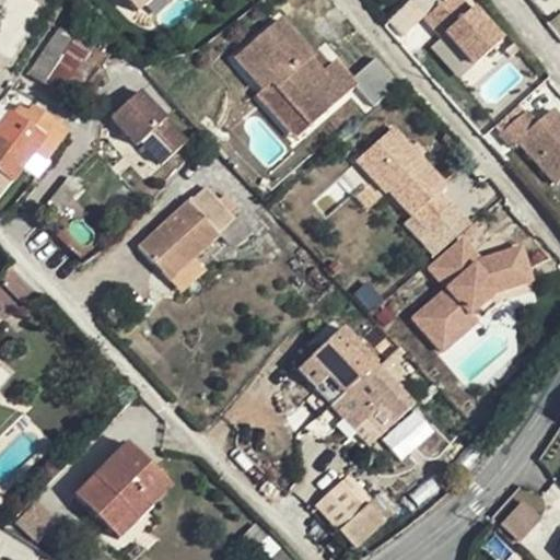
[(128,0),(139,11),(149,0),(128,0)]
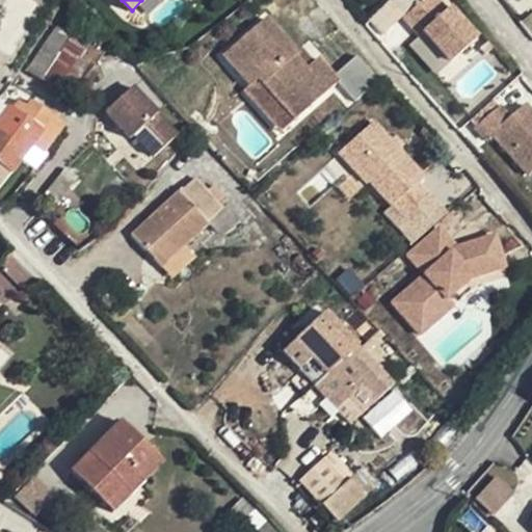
[(448,12),(436,0),(428,0),(428,1),(427,0),(401,0),(394,6),(406,20),(422,38),(426,34),(452,65),(479,42),(461,20),(457,23),(453,19),(457,15),(451,8),(448,12)]
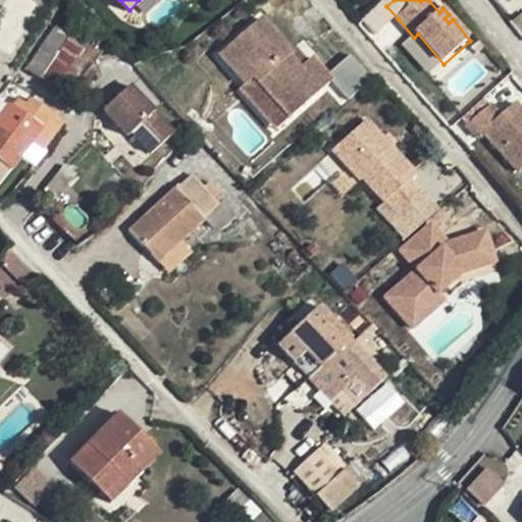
[(521,14),(519,12),(510,23),(521,38),(521,36),(521,14)]
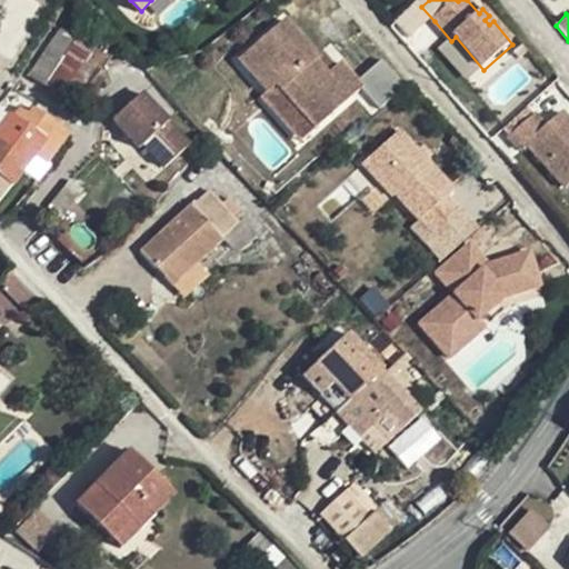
[(323,72),(312,59),(316,57),(315,55),(281,17),(237,56),(266,89),(275,81),(312,126),(358,86),(377,108),(402,86),(378,58),(352,79),(337,61),(331,66),(323,72)]
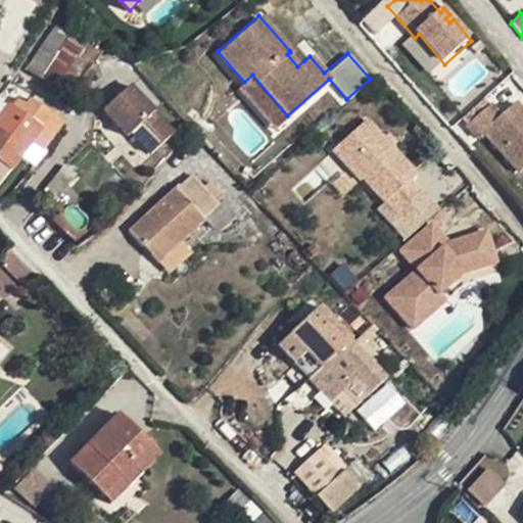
[(42,76),(67,39),(55,30),(30,66),(42,76)]
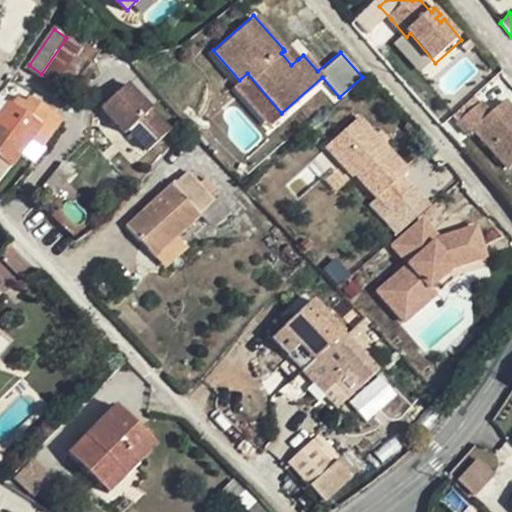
[(410,33),(406,37),(398,45),(423,74),(435,63),(410,33)]
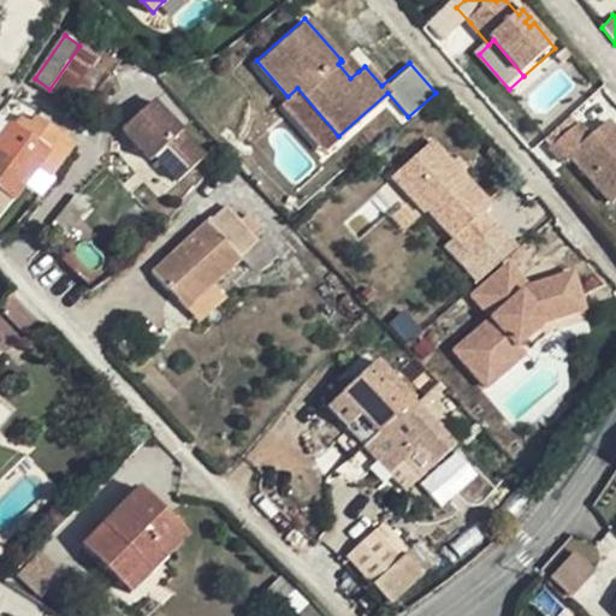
[(65,101),(95,58),(80,46),(49,89),(65,101)]
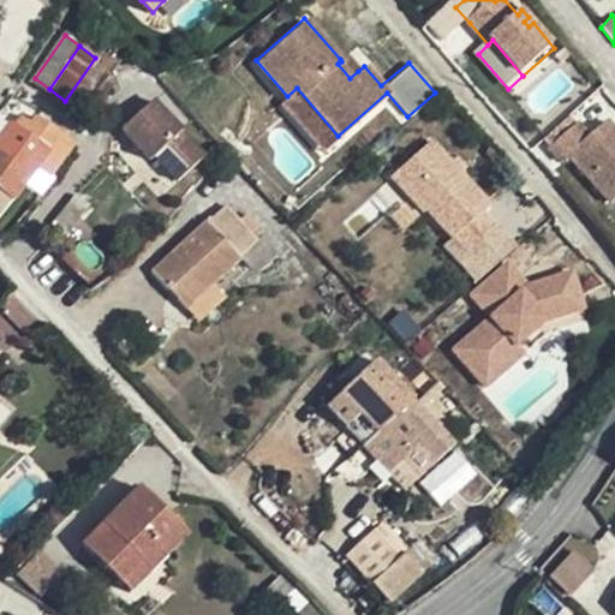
[(350,78),(358,71),(344,55),(340,59),(341,61),(338,64),(350,78)]
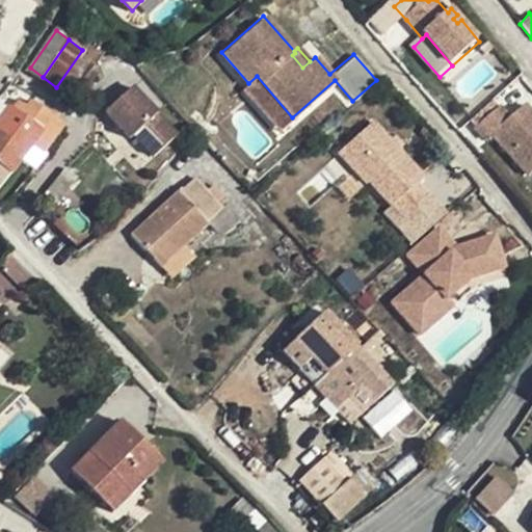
[(292,117),(257,76),(248,83),(243,87),(278,129),(292,117)]
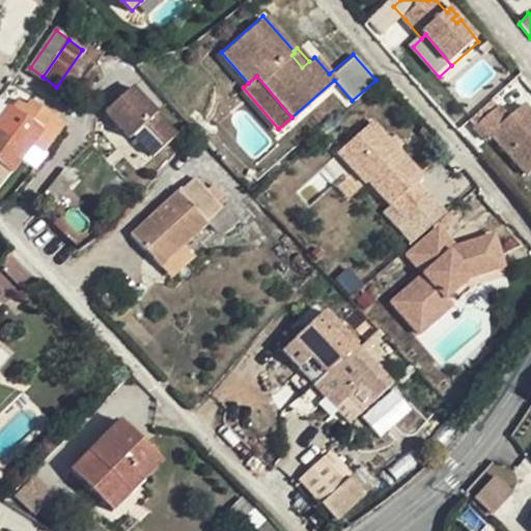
[(132,83),(103,112),(149,160),(179,131),(132,83)]
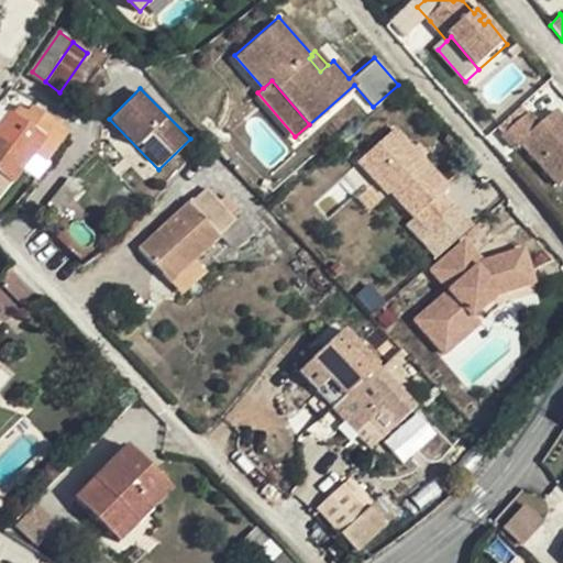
[(44,163),(67,131),(63,128),(32,106),(28,112),(19,107),(12,114),(43,138),(32,153),(44,163)]
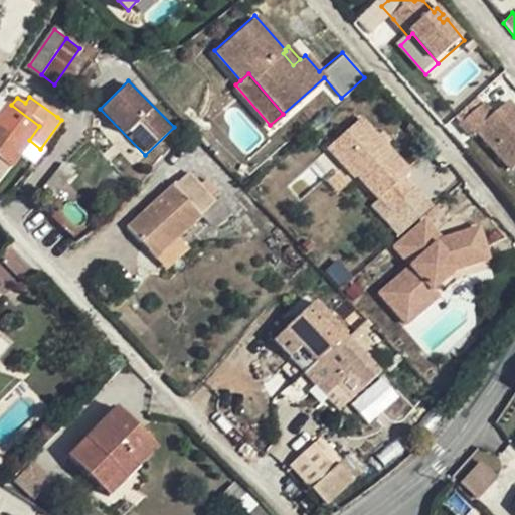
[(462,127),(485,106),(480,100),(457,121),(462,127)]
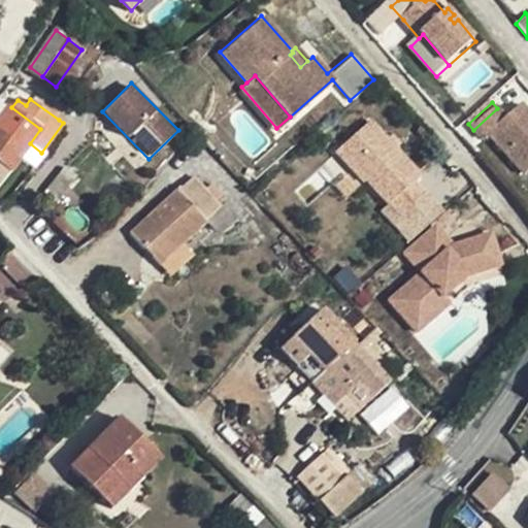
[(7,145),(22,156),(30,143),(40,129),(11,107),(8,105),(5,109),(0,116),(0,121),(15,133),(7,145)]
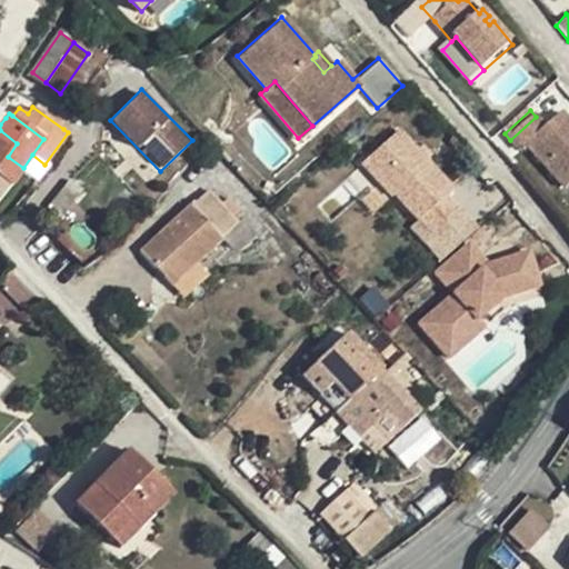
[(536,117),(510,140),(520,152),(526,148),(565,193),(568,188),(568,122),(562,116),(547,130),(536,117)]
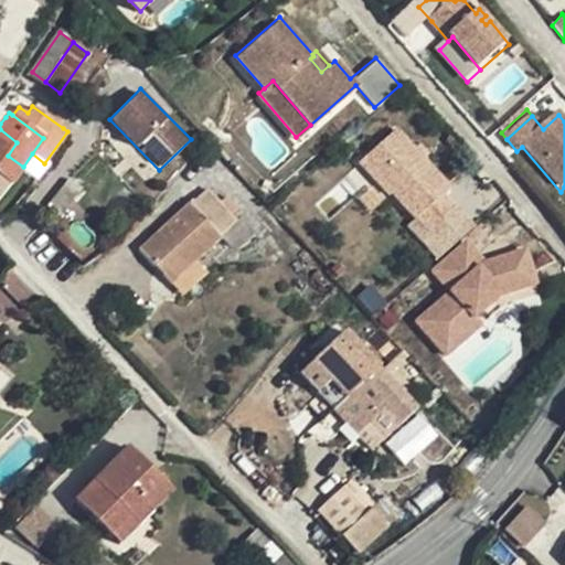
[(393,128),(364,152),(394,188),(387,193),(425,235),(430,230),(447,215),(452,211),(439,196),(446,190),(419,158),(411,148),(393,128)]
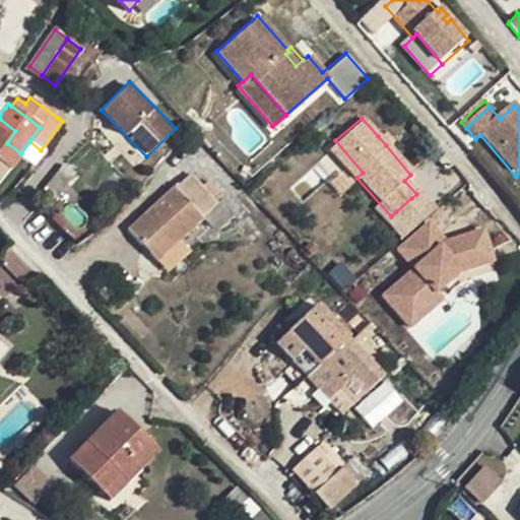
[(0,158),(9,167),(11,168),(21,153),(7,143),(15,131),(0,119),(0,158)]
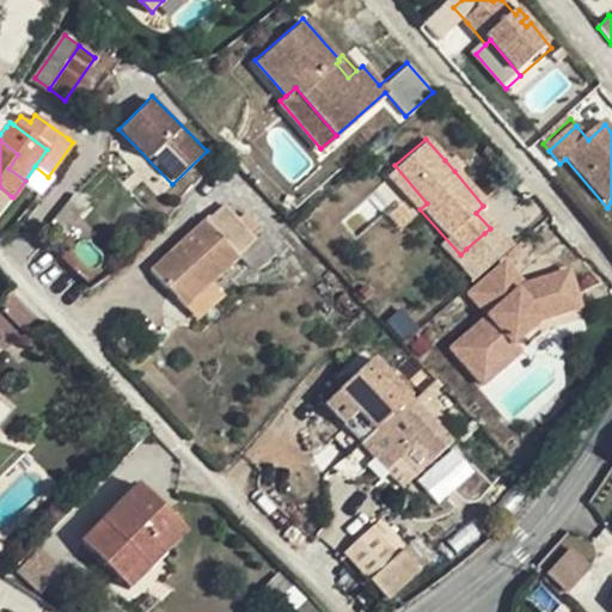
[(445,160),(454,171),(459,166),(451,157),(445,160)]
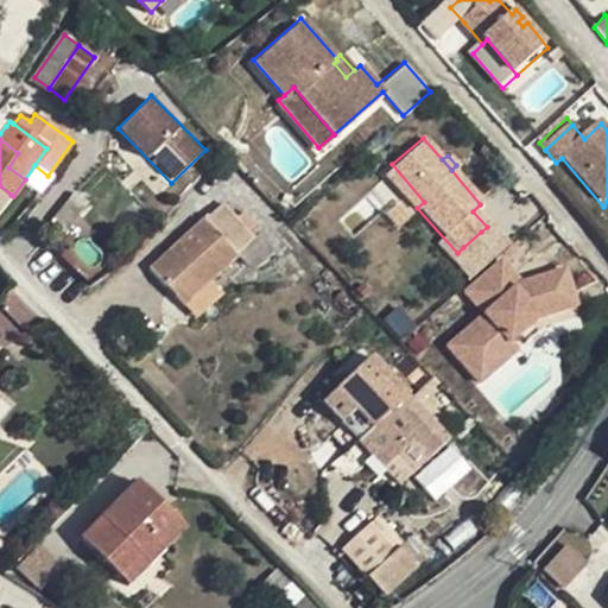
[(382,171),(416,209),(417,208),(424,202),(392,164),(382,171)]
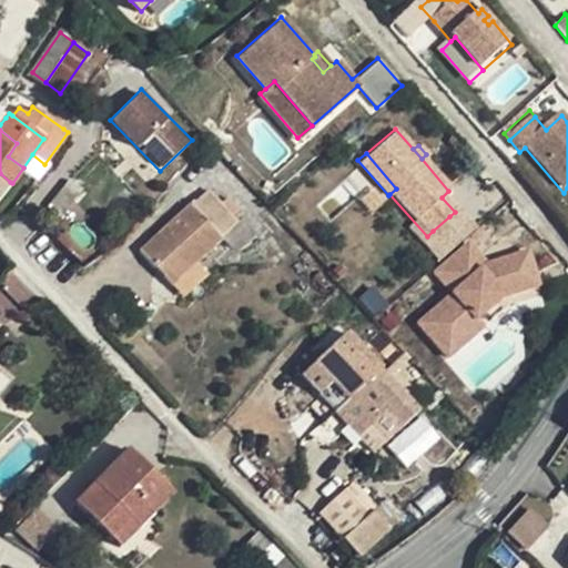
[(34,176),(44,164),(32,154),(23,168),(34,176)]
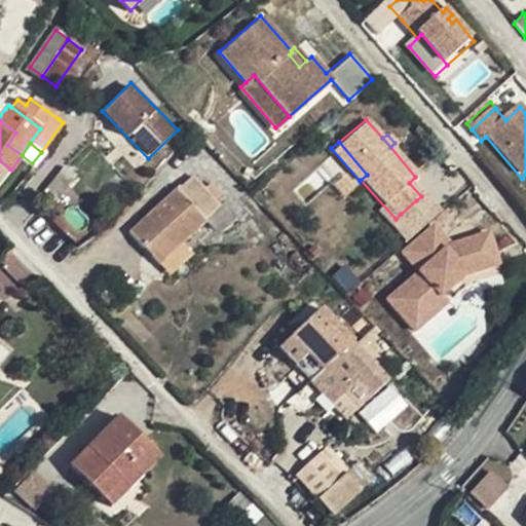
[(0,181),(9,168),(0,160),(0,181)]
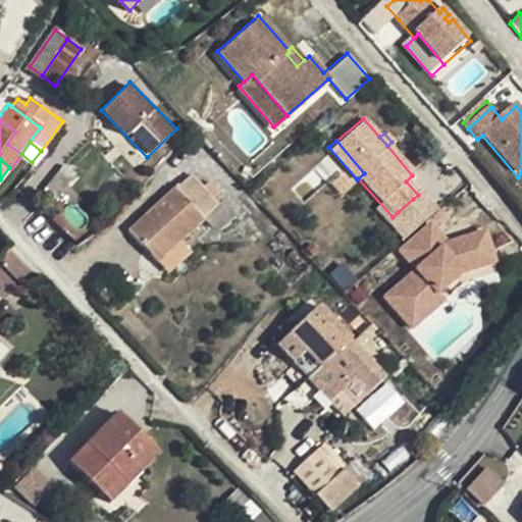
[(158,263),(180,242),(204,220),(202,218),(218,204),(192,175),(176,190),(174,188),(127,230),(158,263)]
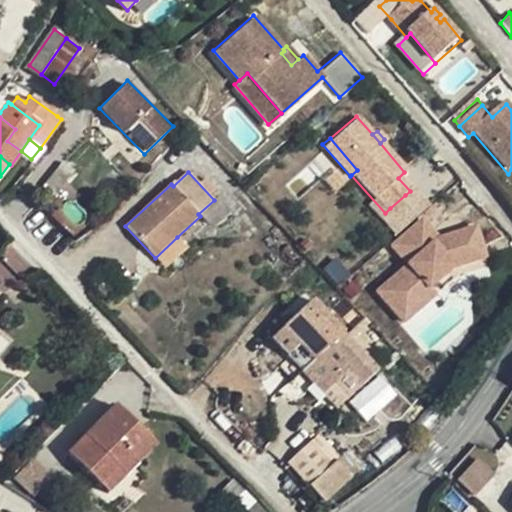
[(404,225),(419,212),(405,195),(390,208),(404,225)]
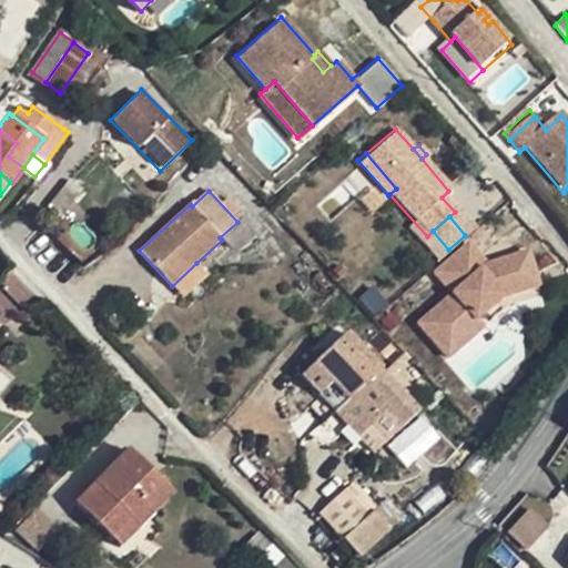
[(492,256),(474,235),(435,267),(453,290),(417,318),(445,352),(482,322),(475,315),(501,293),(544,281),(533,245),(492,256)]
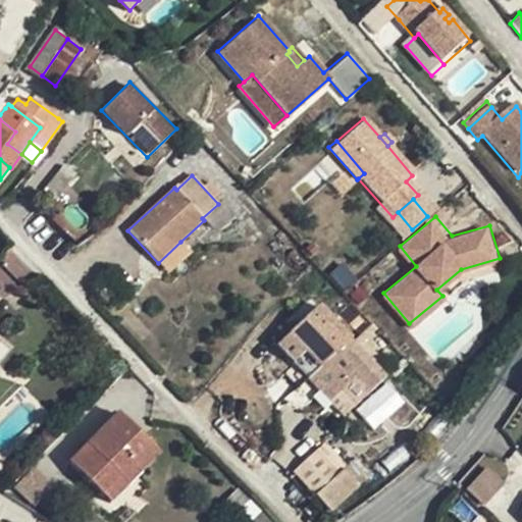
[(190,252),(180,242),(158,263),(167,272),(190,252)]
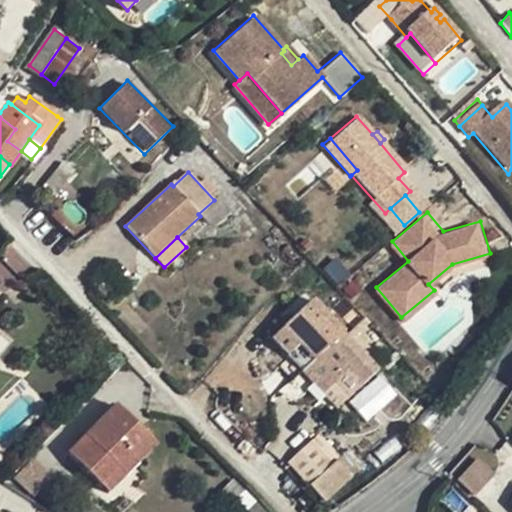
[(319,355),(344,333),(312,297),(282,327),(313,360),(319,355)]
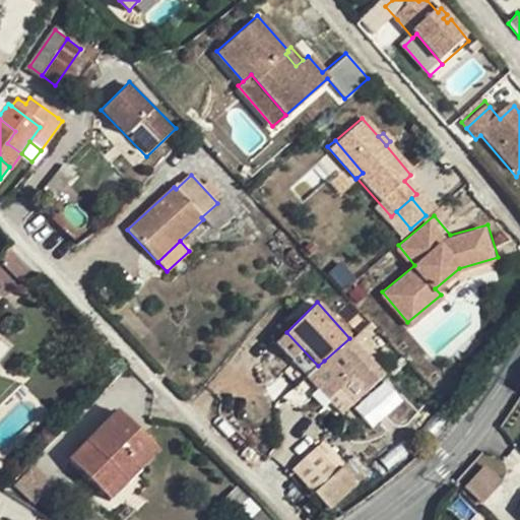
[(383,375),(349,338),(324,361),(338,377),(333,382),(352,403),(383,375)]
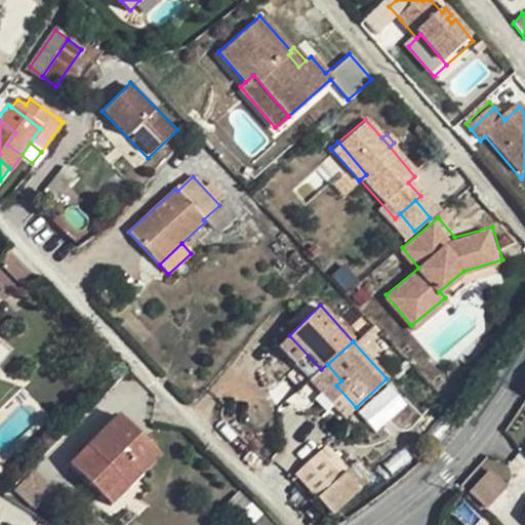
[(341,380),(327,364),(321,369),(311,379),(325,396),(336,386),(341,380)]
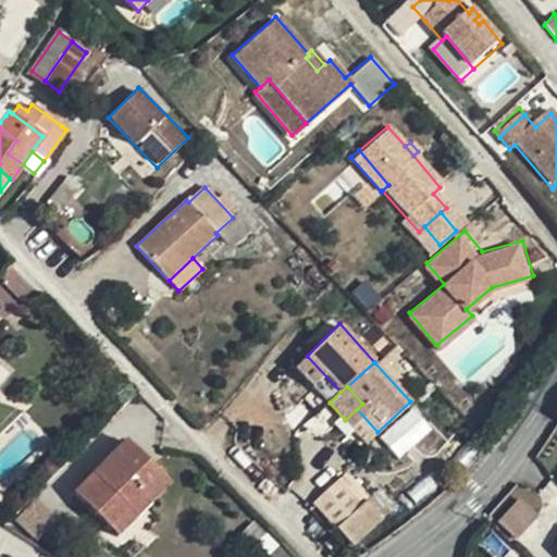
[(169,484),(126,442),(74,493),(116,536),(169,484)]
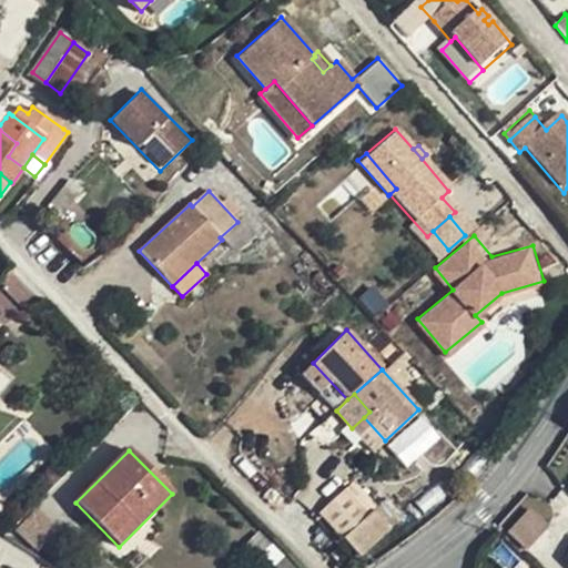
[(358,557),(401,517),(379,495),(337,535),(358,557)]
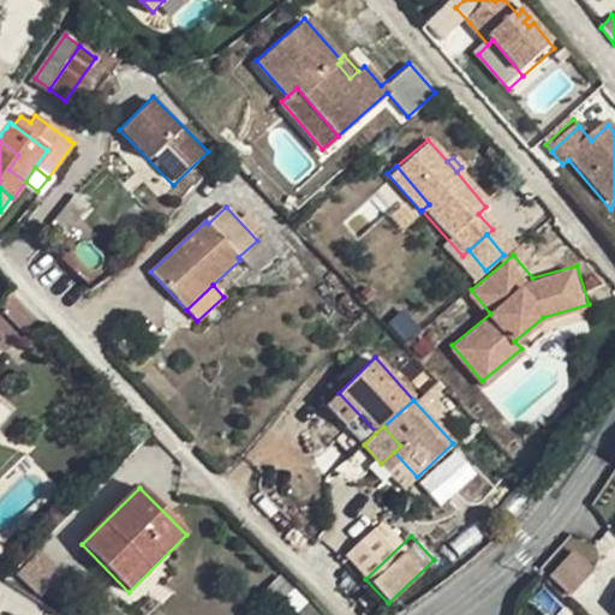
[(573,548),(549,575),(571,593),(595,566),(573,548)]
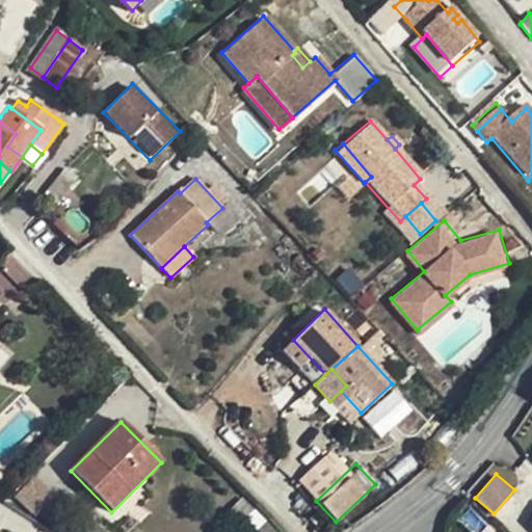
[(51,497),(32,479),(19,496),(37,511),(51,497)]
